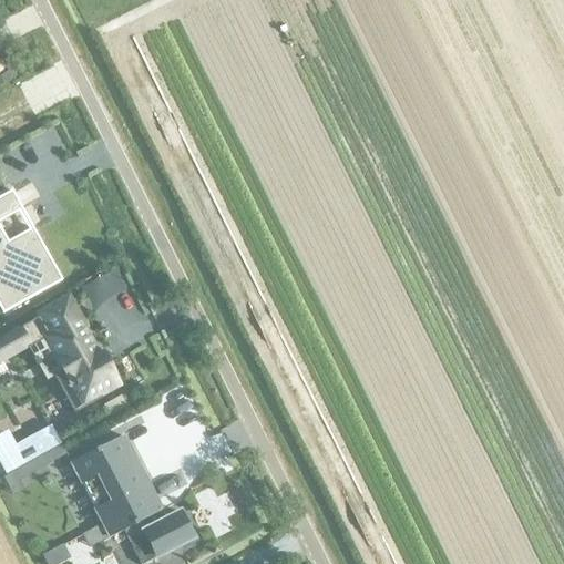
[(10,190),(0,195),(0,279),(2,283),(0,284),(0,298),(6,309),(64,277),(34,225),(10,238),(0,221),(0,218),(21,208),(10,190)]
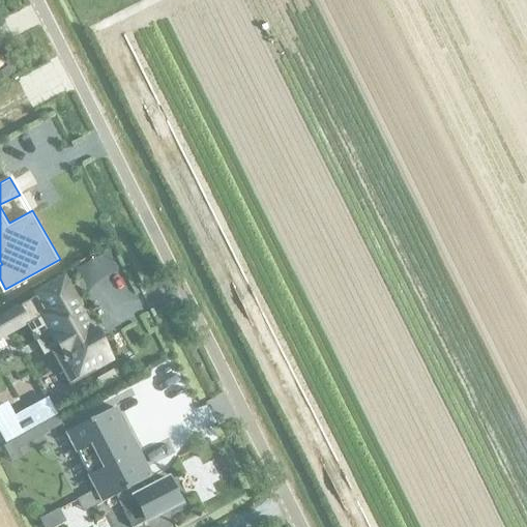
[(64,279),(0,314),(0,335),(27,321),(28,322),(45,314),(60,343),(52,348),(71,383),(97,369),(96,367),(113,357),(101,335),(99,337),(81,303),(79,304),(64,279)]
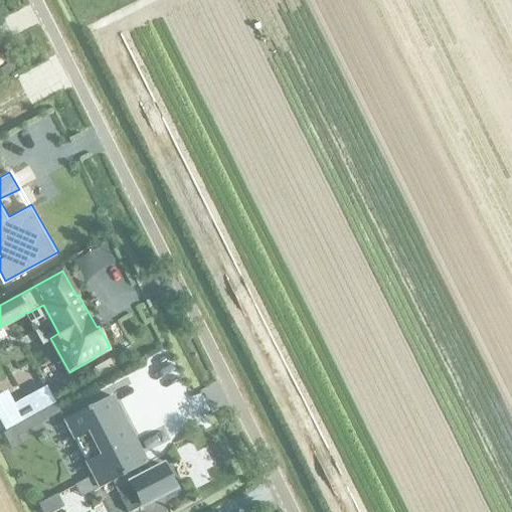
[(67,417),(66,417),(101,485),(102,485),(114,479),(130,471),(146,462),(149,461),(114,393),(67,417)]
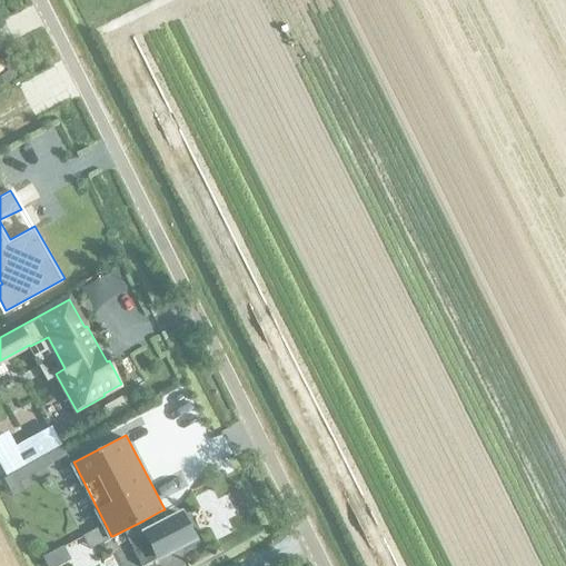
[(32,460),(5,476),(16,494),(26,488),(21,479),(69,453),(65,443),(41,456),(39,452),(30,457),(32,460)]
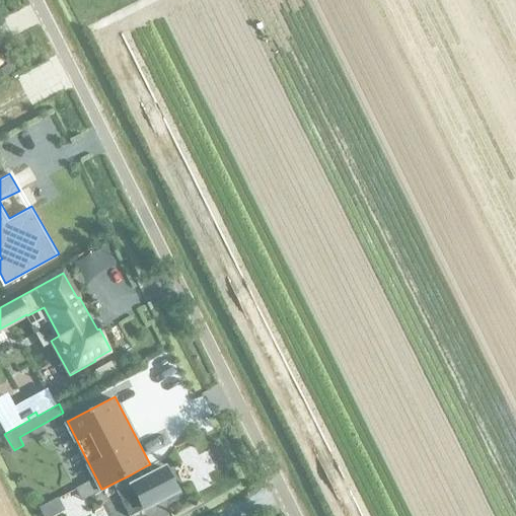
[(154,471),(135,482),(134,483),(146,507),(177,491),(165,466),(154,471)]
